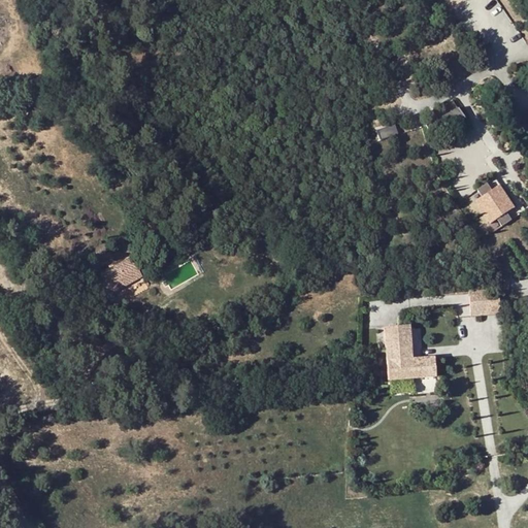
[(446,127),(464,119),(457,110),(443,118),(446,123),(443,124),(446,127)]
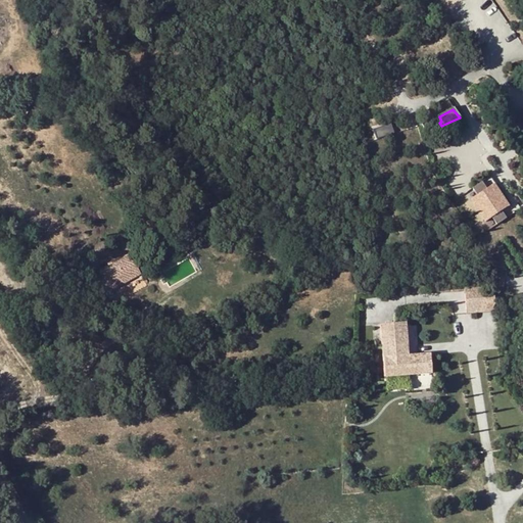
[(433,117),(422,123),(424,131),(437,126),(433,117)]
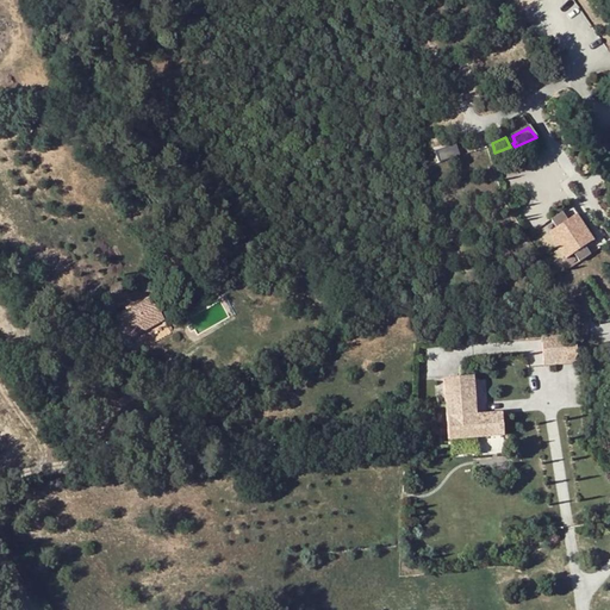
[(439,160),(459,156),(456,144),(436,149),(439,160)]
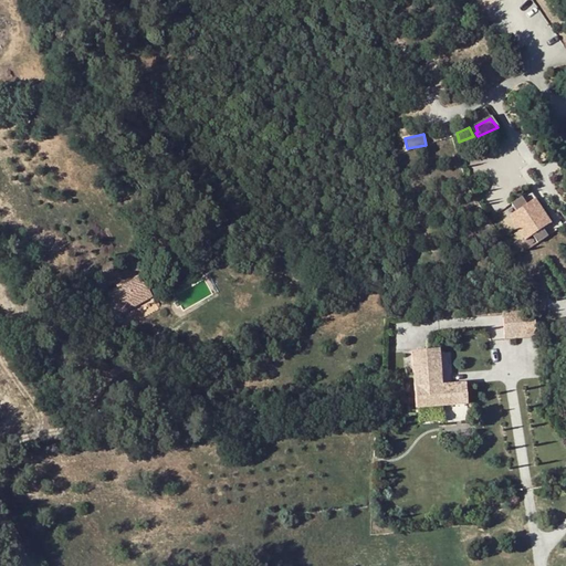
[(491,208),(489,210),(493,217),(496,216),(503,226),(528,209),(514,187),(489,205),(491,208)]
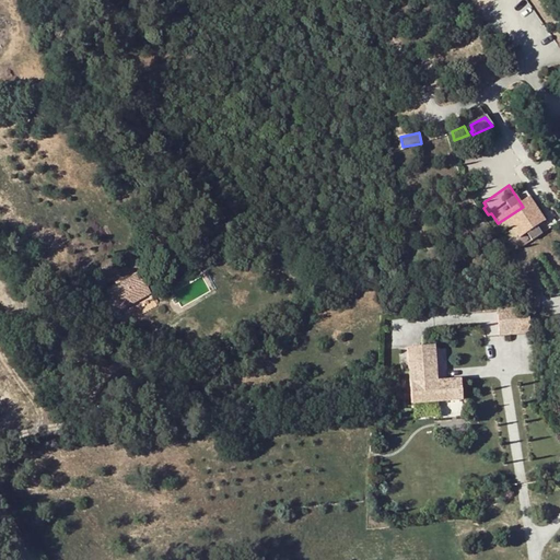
[(498,223),(496,225),(501,233),(528,214),(523,207),(498,223)]
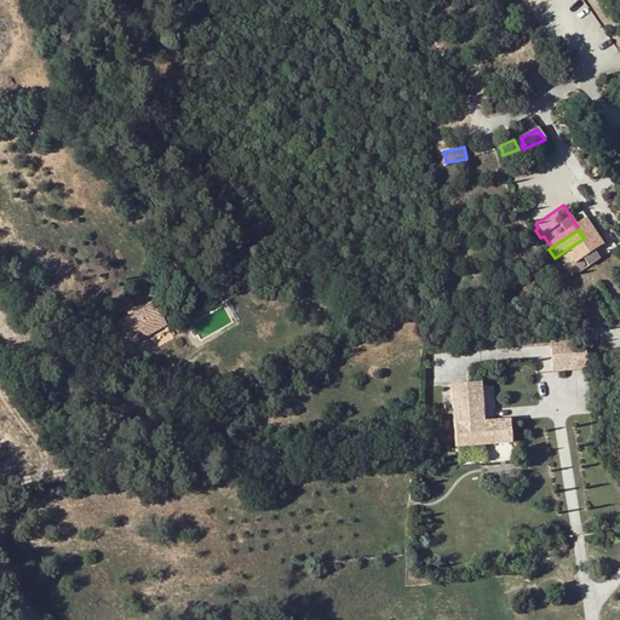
[(131,344),(166,325),(151,300),(118,320),(122,327),(107,338),(120,360),(135,351),(131,344)]
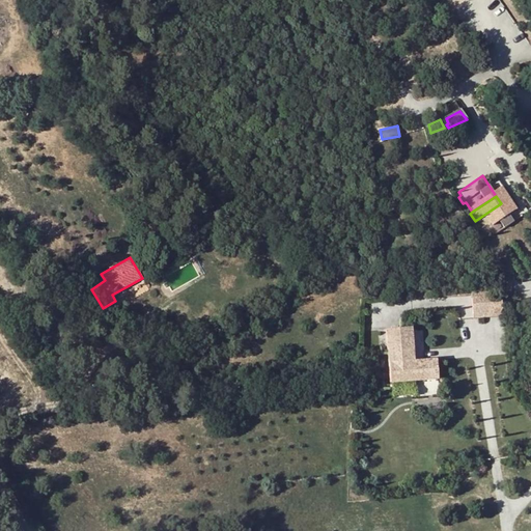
[(473,318),(501,313),(498,292),(470,297),(473,318)]
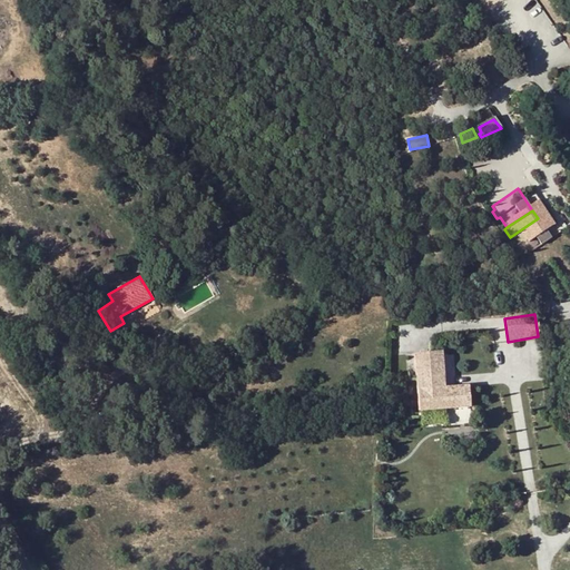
[(423,362),(414,362),(419,411),(444,409),(472,408),(472,397),(468,397),(468,385),(443,386),(442,361),(435,362),(423,362)]
